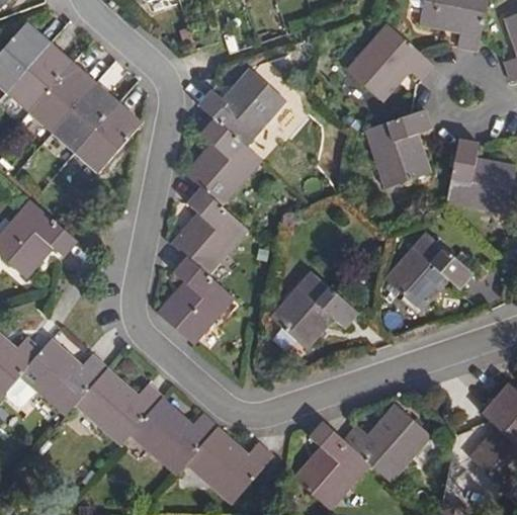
[(478,33),(484,0),(422,0),(421,5),(417,23),(457,31),(454,46),(474,51),(478,33)]
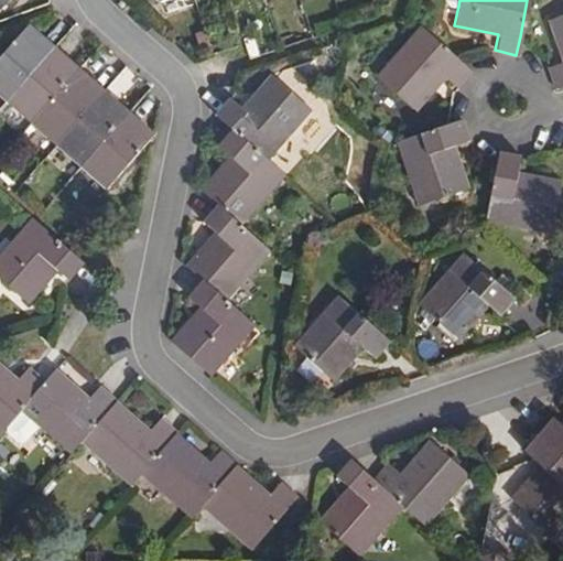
[(562,84),(562,12),(547,18),(561,62),(548,66),(553,87),(562,84)]
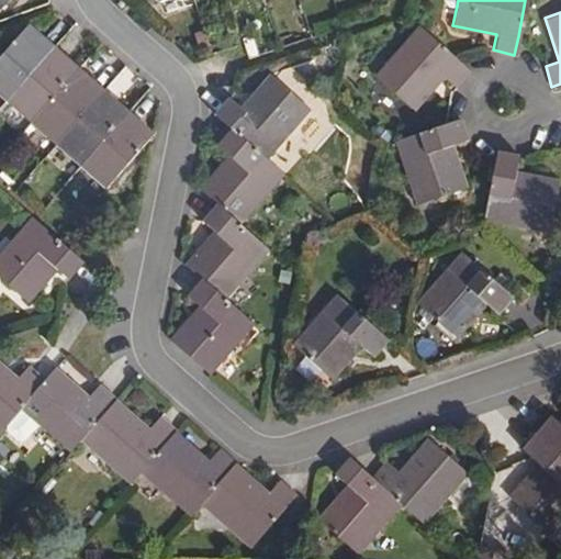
[(0,89),(105,183),(154,130),(31,22),(0,55),(0,89)]
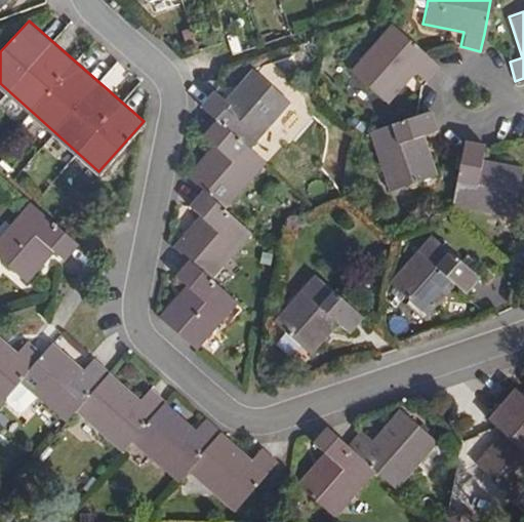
[(425,78),(438,64),(427,54),(391,23),(350,68),(389,102),(416,72),(425,78)]
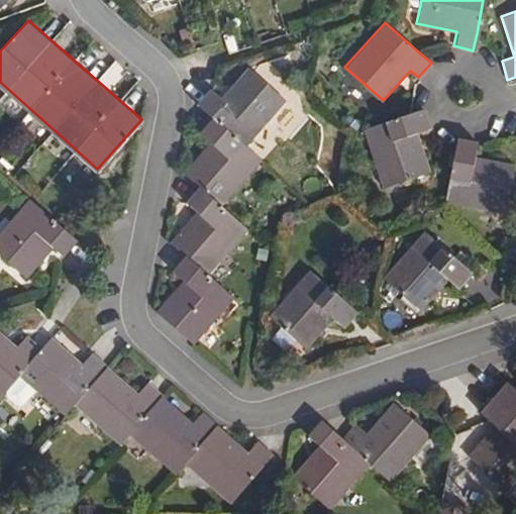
[(193,42),(188,24),(179,27),(184,45),(193,42)]
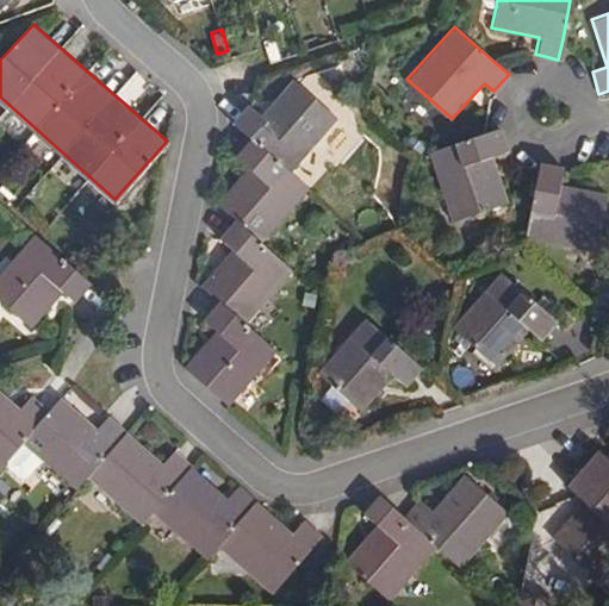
[(291,272),(261,244),(310,189),(291,173),(339,119),(294,79),(265,113),(252,101),(232,122),(253,139),(237,157),(249,169),(218,205),(235,222),(219,241),(231,252),(203,285),(217,299),(200,319),(213,331),(184,363),(229,405),(277,351),(244,323),(291,272)]
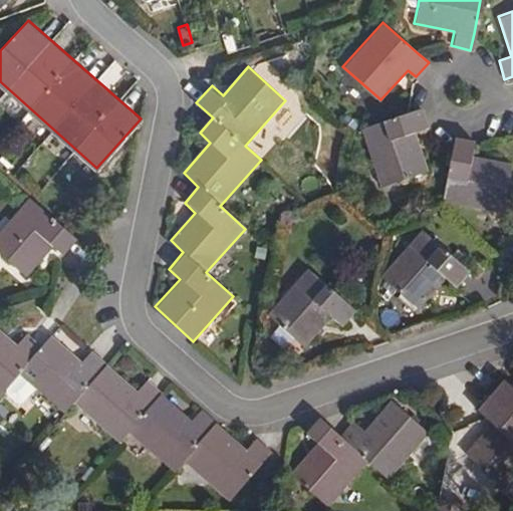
[(429,170),(415,134),(428,129),(421,108),(408,112),(360,129),(381,187),(429,170)]
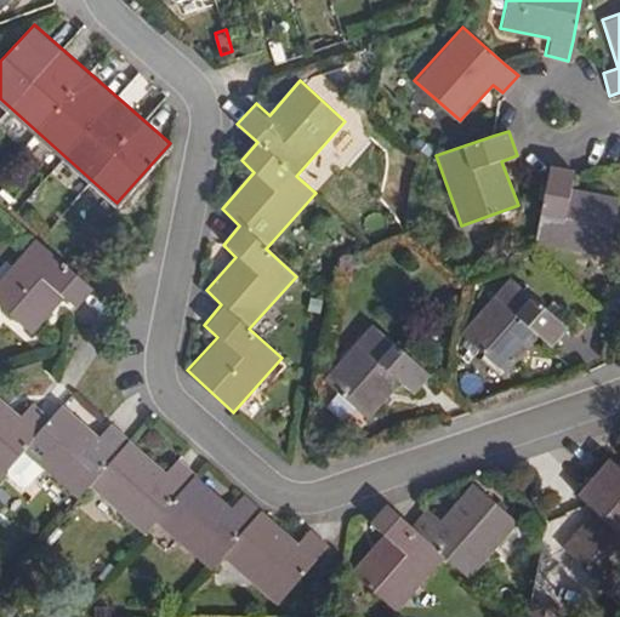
[(419,136),(411,144),(424,156),(431,147),(419,136)]
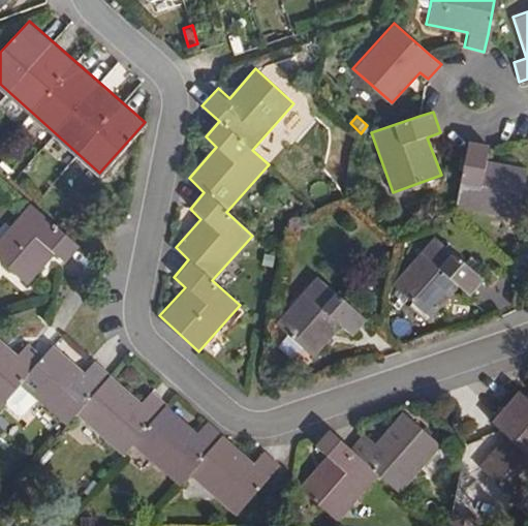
[(520,217),(527,173),(527,168),(488,160),(491,146),(469,141),(466,156),(457,206),(520,217)]
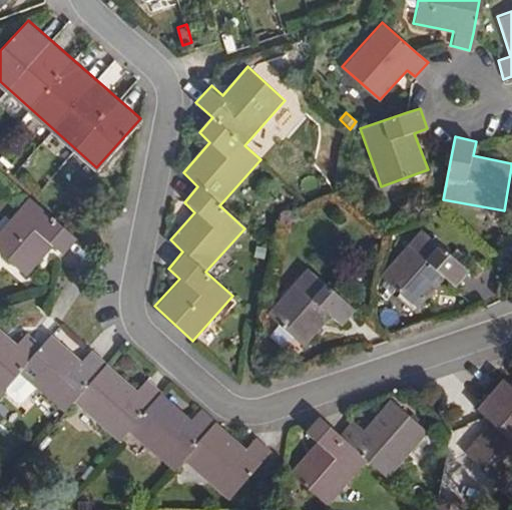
[(62,252),(77,236),(68,228),(29,193),(0,225),(0,251),(26,275),(53,244),(62,252)]
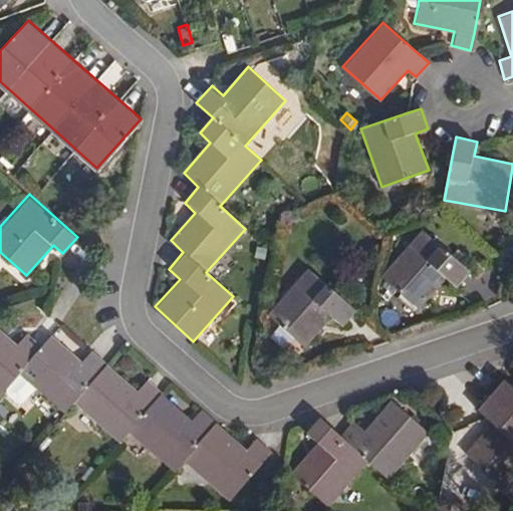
[(470,270),(421,227),(382,273),(419,306),(444,278),(455,287),(470,270)]
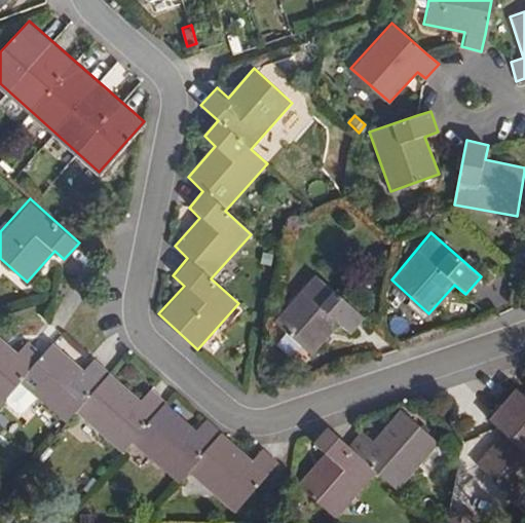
[(363,318),(313,274),(273,321),(310,356),(338,325),(348,334),(363,318)]
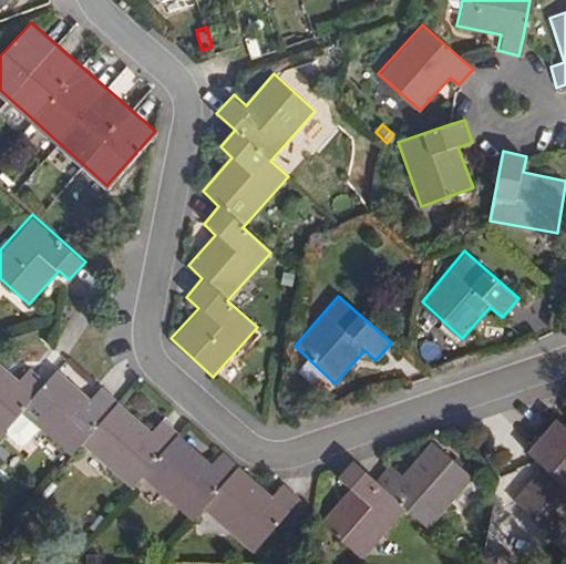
[(74,454),(83,443),(133,486),(143,475),(192,520),(203,508),(253,552),(300,500),(281,482),(270,495),(244,471),(242,471),(220,452),(212,462),(163,419),(152,430),(100,385),(91,395),(61,367),(47,383),(30,368),(21,377),(0,359),(0,431),(2,433),(8,427),(23,410),(41,424),(74,454)]
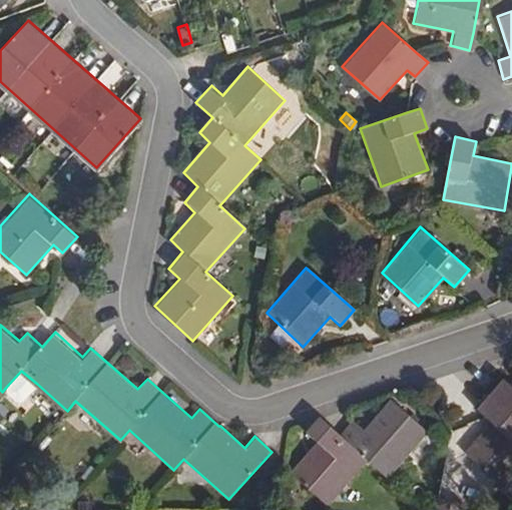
[(21,371),(7,386),(7,391),(18,400),(24,399),(37,384),(21,371)]
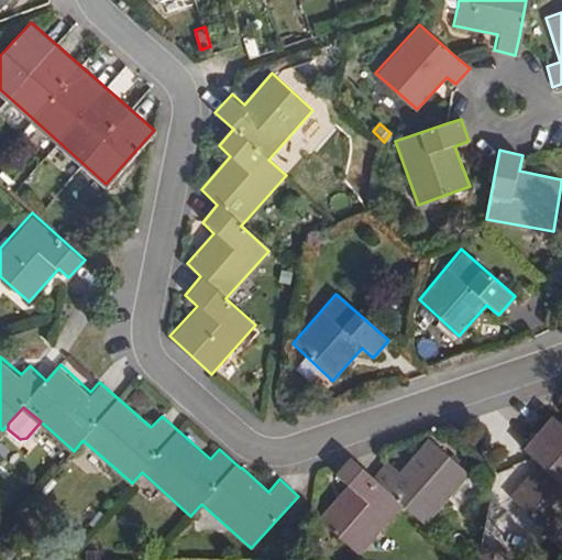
[(549,536),(561,520),(561,430),(550,421),(521,452),(537,467),(507,500),(549,536)]
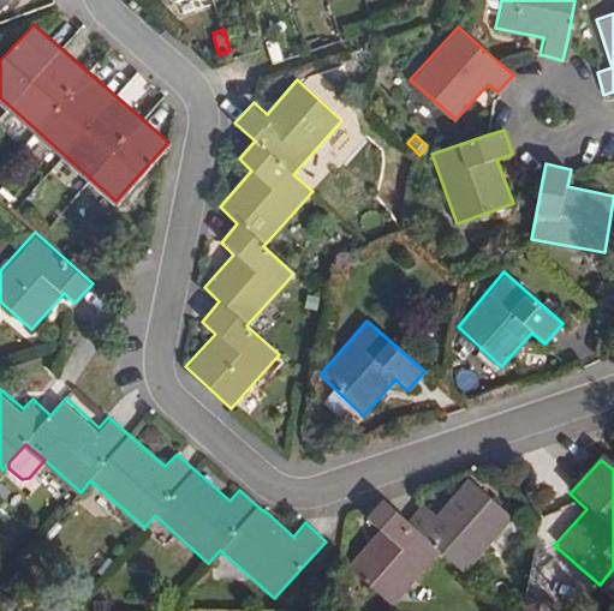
[(462,573),(512,517),(466,479),(433,516),(421,505),(405,523),(383,503),(382,503),(365,521),(377,533),(346,567),(388,605),(437,551),(462,573)]
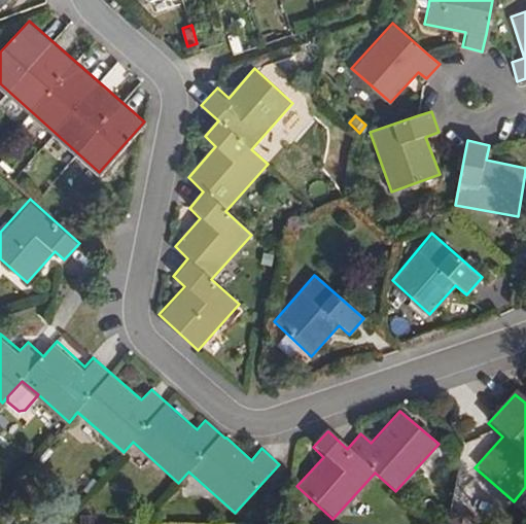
[(457,488),(451,523),(485,523),(490,493),(457,488)]
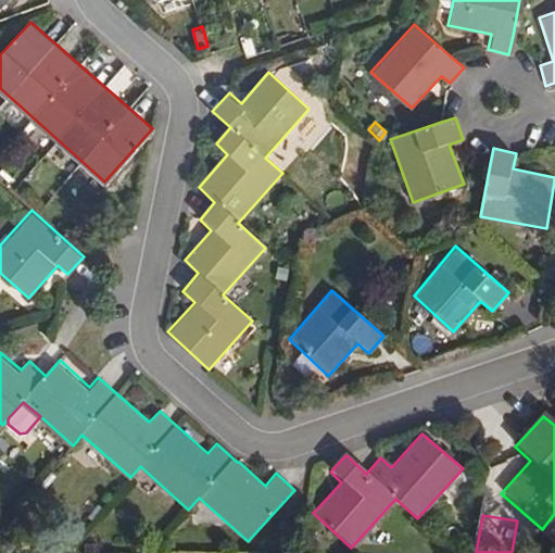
[(7,526),(0,533),(0,540),(10,549),(20,538),(7,526)]
